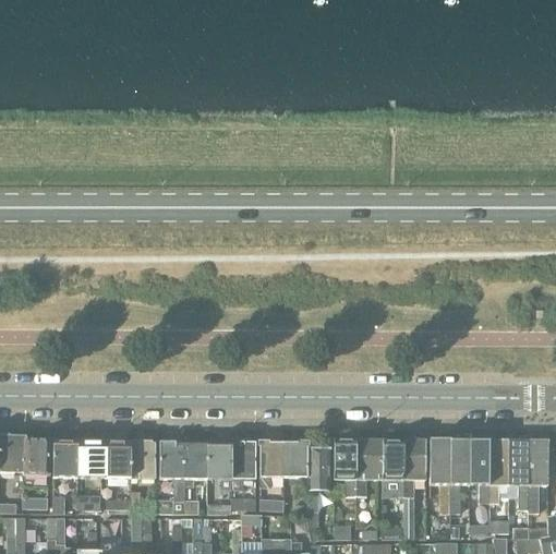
[(8,433),(1,433),(0,470),(26,471),(26,438),(27,436),(10,436),(8,433)]
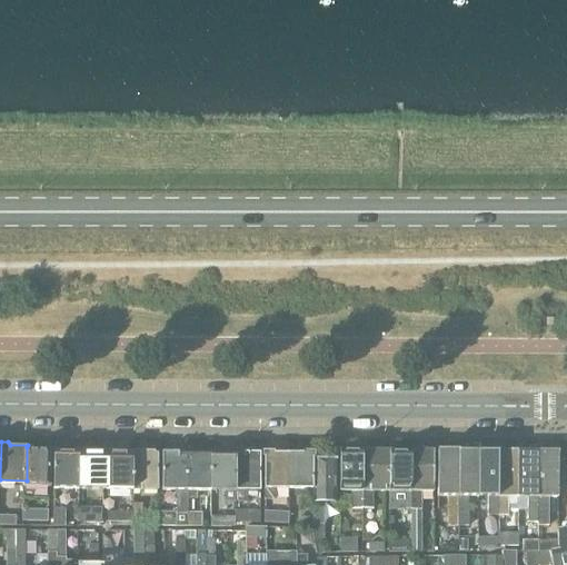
[(50,484),(51,448),(46,448),(43,445),(39,445),(36,448),(27,447),(27,481),(26,483),(50,484)]
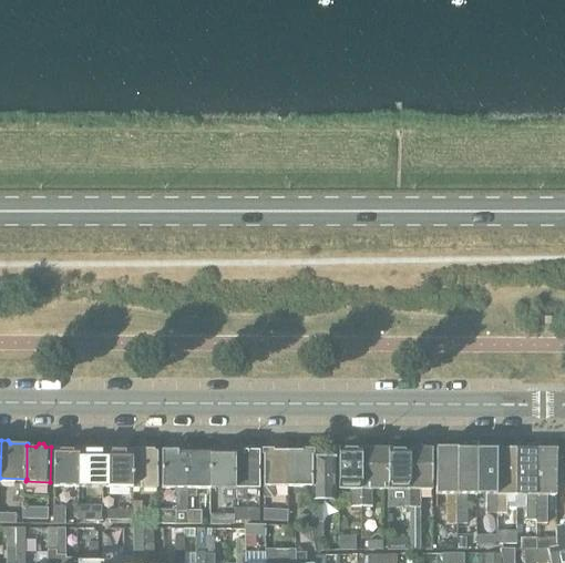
[(54,447),(54,483),(79,484),(80,447),(68,447),(65,443),(60,443),(57,447),(54,447)]
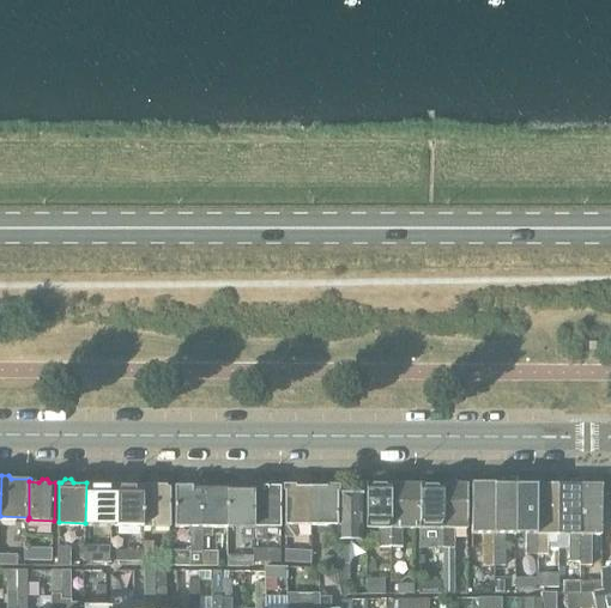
[(86,482),(85,523),(114,523),(114,484),(109,482),(106,480),(101,480),(97,482),(86,482)]
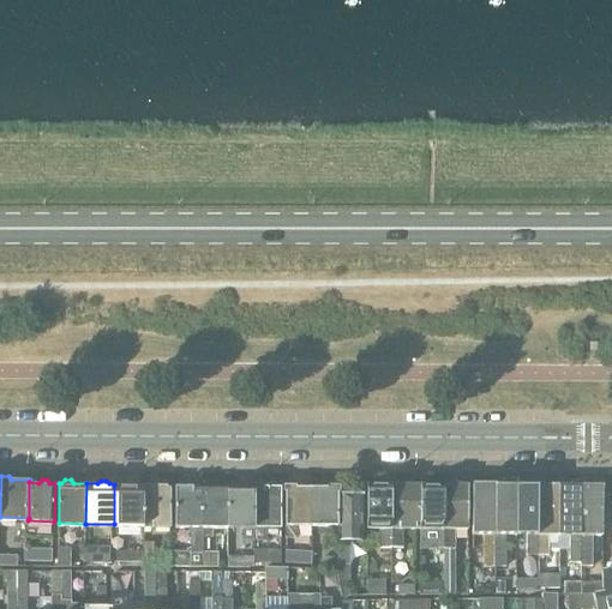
[(114,524),(118,524),(144,524),(144,484),(132,484),(132,481),(120,481),(120,484),(114,484),(114,524)]
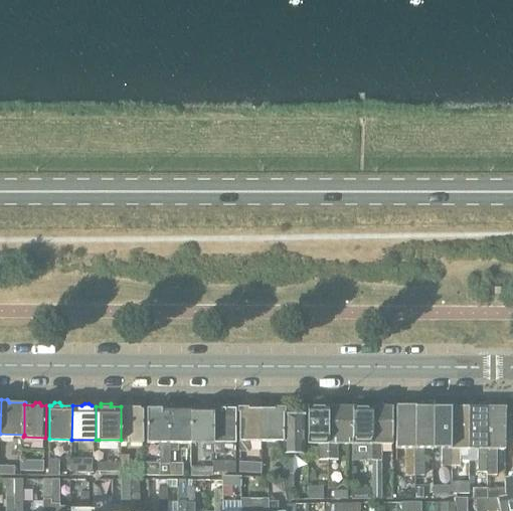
[(130,406),(121,406),(121,440),(143,440),(143,406),(140,406),(138,403),(133,403),(130,406)]
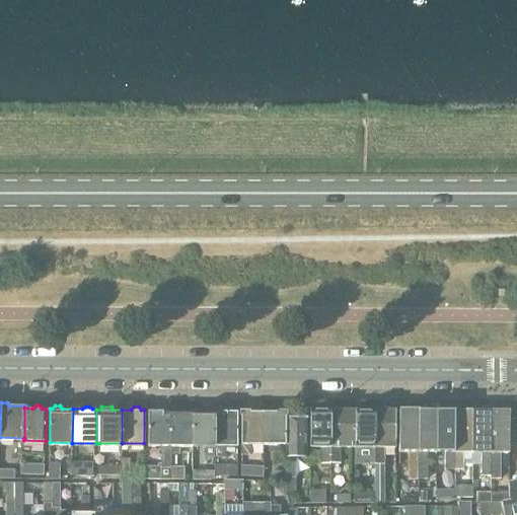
[(171,444),(171,412),(163,411),(163,410),(160,410),(158,408),(154,408),(152,410),(148,410),(148,444),(161,444),(161,464),(161,476),(172,476),(172,463),(172,451),(171,444)]
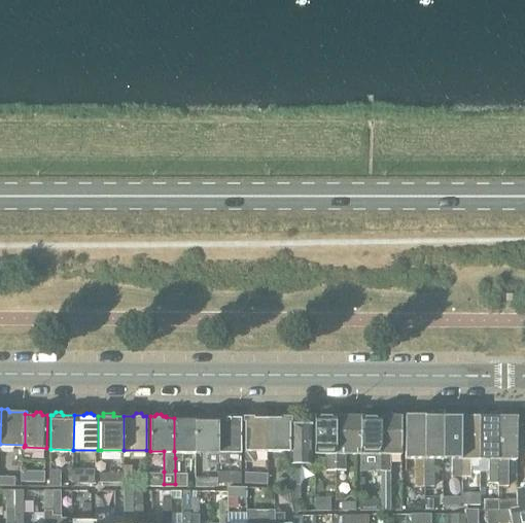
[(226,418),(218,418),(219,460),(231,460),(231,451),(242,451),(242,416),(238,416),(236,414),(232,414),(229,416),(226,416),(226,418)]
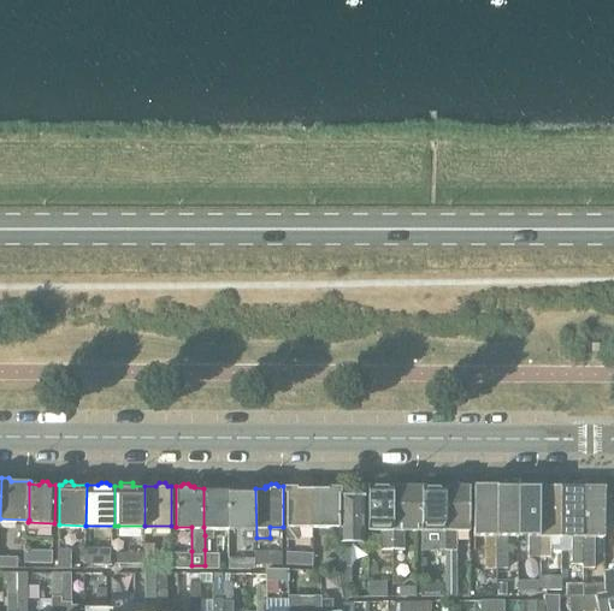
[(313,525),(313,484),(301,484),(301,486),(287,486),(287,525),(288,535),(299,535),(299,525),(313,525)]
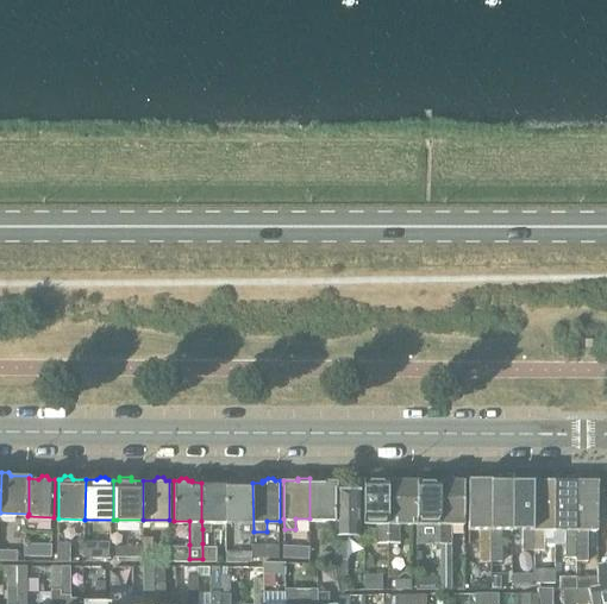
[(321,478),(310,478),(310,518),(336,518),(336,488),(336,480),(321,480),(321,478)]
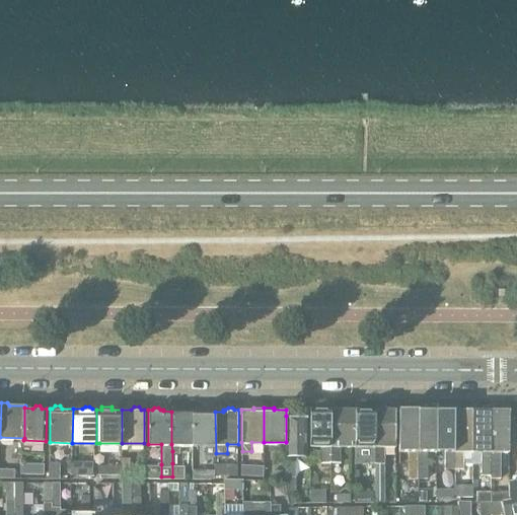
[(330,460),(331,409),(311,409),(311,444),(320,444),(320,460),(330,460)]
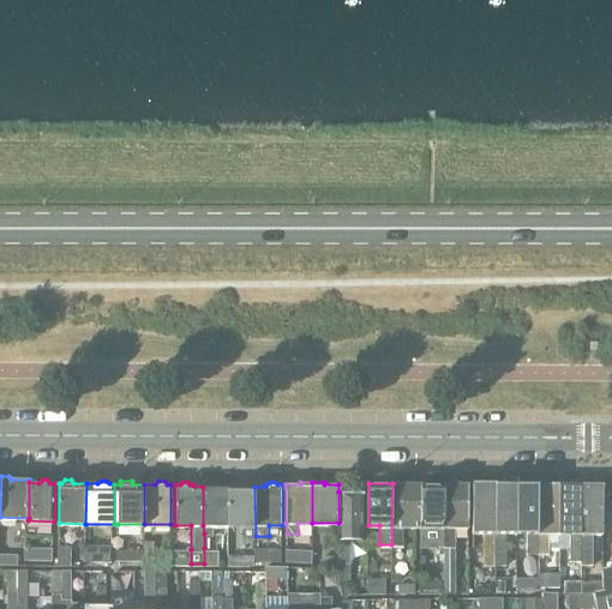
[(415,483),(393,483),(391,544),(401,544),(401,526),(415,526),(415,483)]
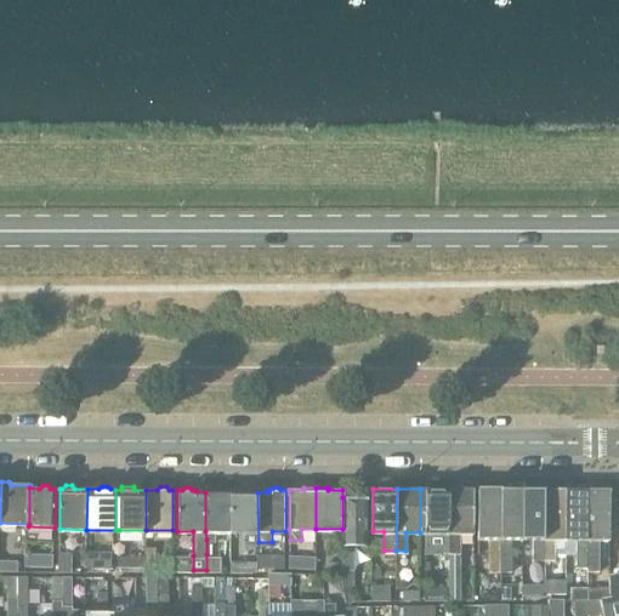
[(425,489),(425,532),(437,532),(437,551),(449,551),(450,489),(425,489)]
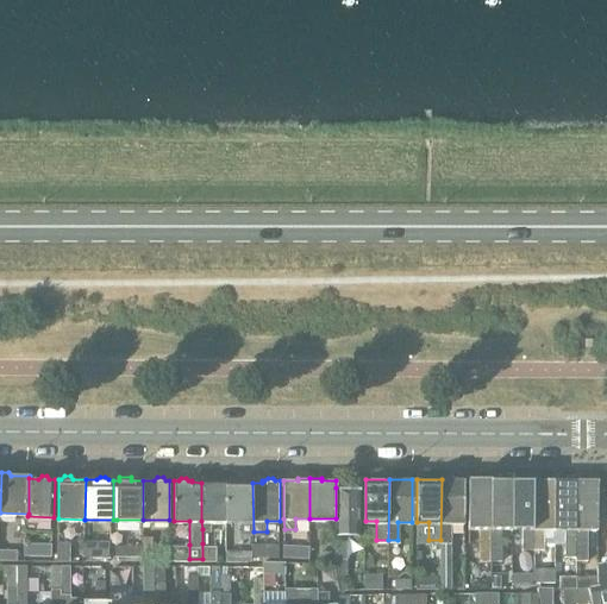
[(464,522),(464,479),(442,479),(440,540),(442,572),(442,586),(454,586),(452,522),(464,522)]
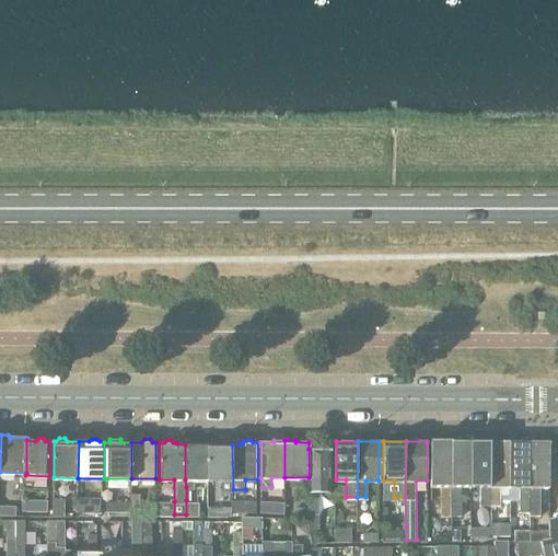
[(431,441),(431,481),(431,485),(441,485),(441,513),(453,513),(452,441),(431,441)]
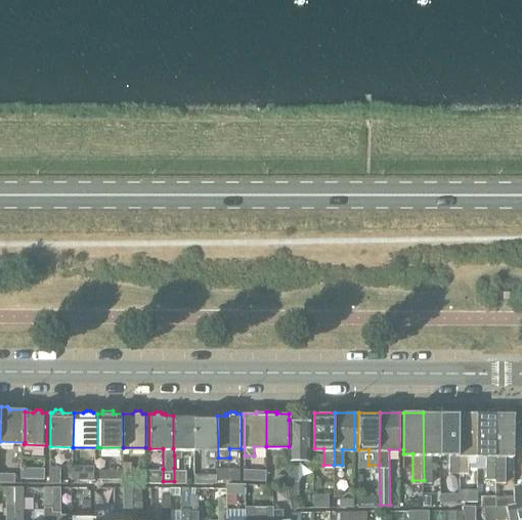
[(441,413),(423,413),(424,480),(433,480),(433,455),(442,455),(441,413)]
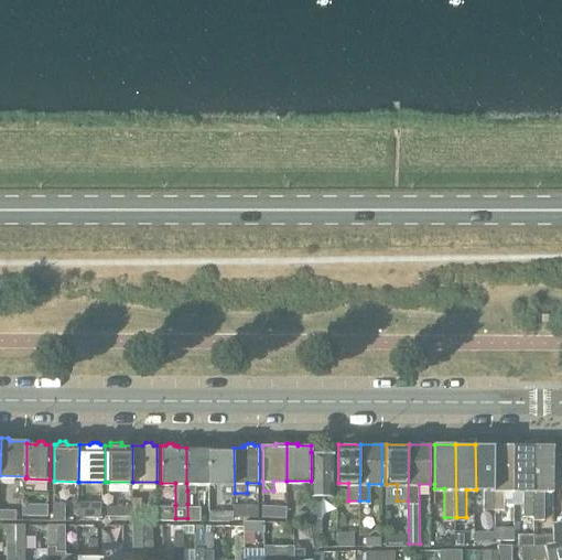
[(495,520),(495,508),(496,471),(496,444),(475,444),(476,490),(485,490),(485,520),(495,520)]
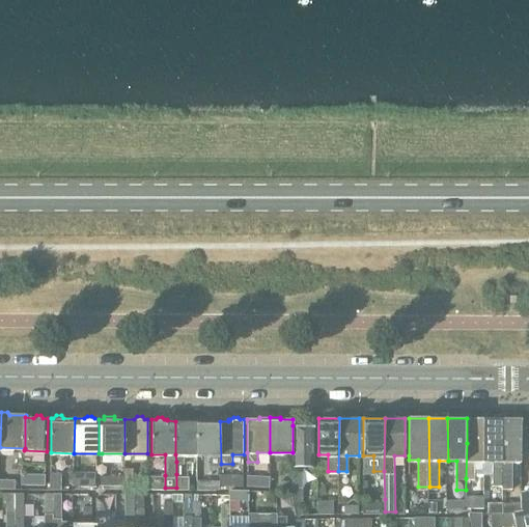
[(467,443),(466,478),(476,478),(476,461),(484,461),(484,418),(467,418),(467,443)]
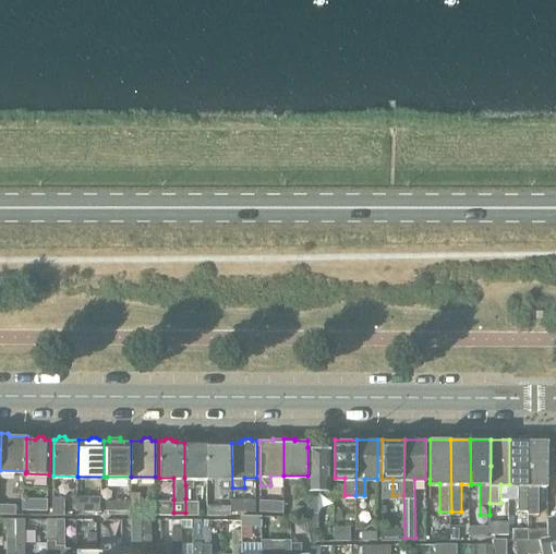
[(509,440),(509,484),(519,484),(519,509),(529,509),(529,440),(509,440)]
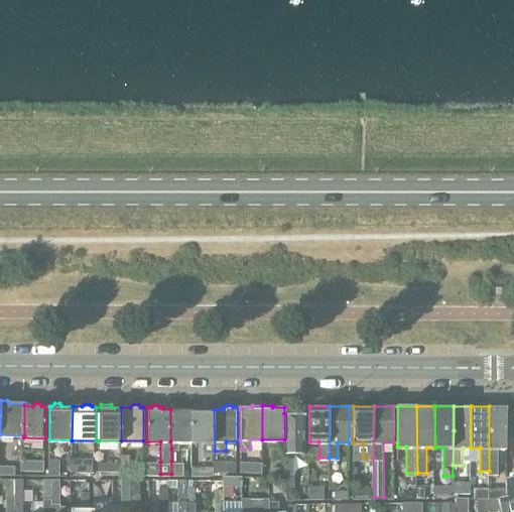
[(489,406),(489,471),(489,473),(498,473),(498,448),(506,448),(507,407),(489,406)]
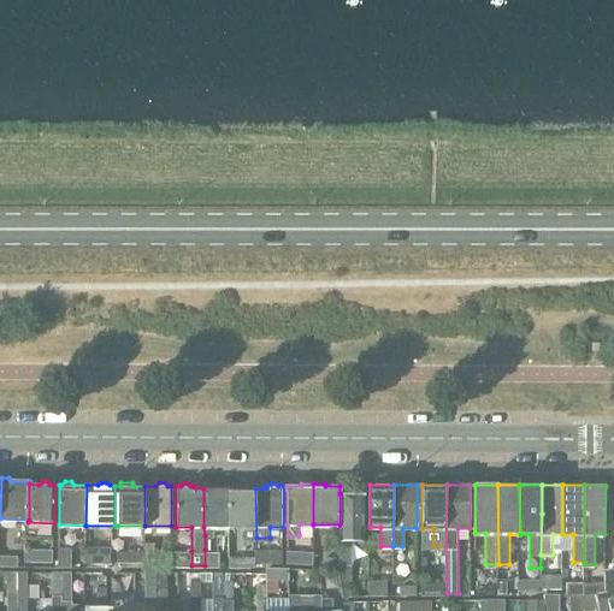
[(217,488),(204,488),(204,527),(205,535),(214,535),(214,527),(229,527),(229,488),(226,488),(226,486),(217,486),(217,488)]
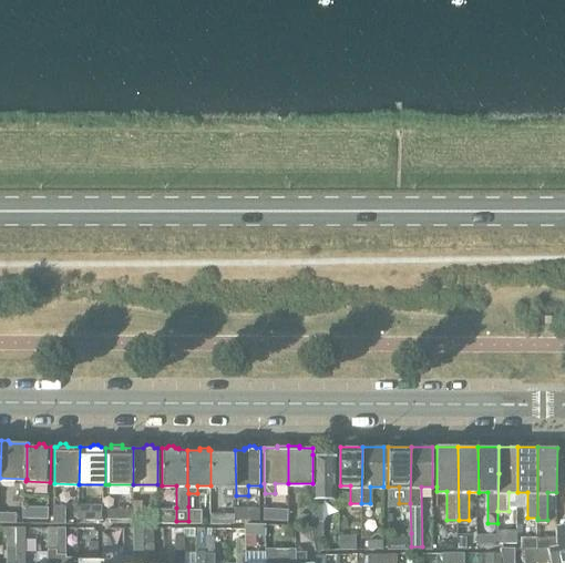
[(236,495),(235,450),(224,450),(224,448),(214,448),(214,450),(211,450),(211,485),(225,485),(225,495),(236,495)]
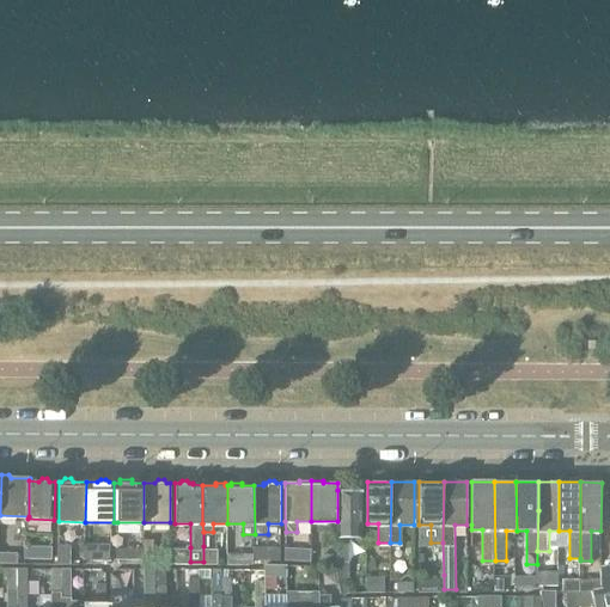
[(361,535),(361,490),(337,490),(337,521),(337,552),(337,563),(337,574),(339,574),(341,589),(348,589),(348,575),(351,575),(351,535),(361,535)]
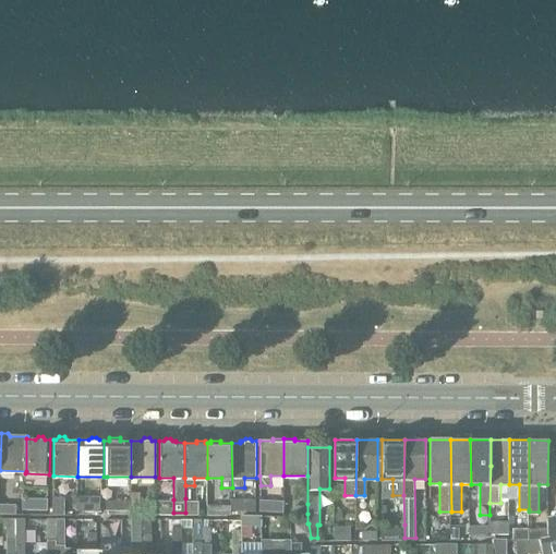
[(131,496),(131,508),(141,508),(141,491),(131,491),(131,496)]
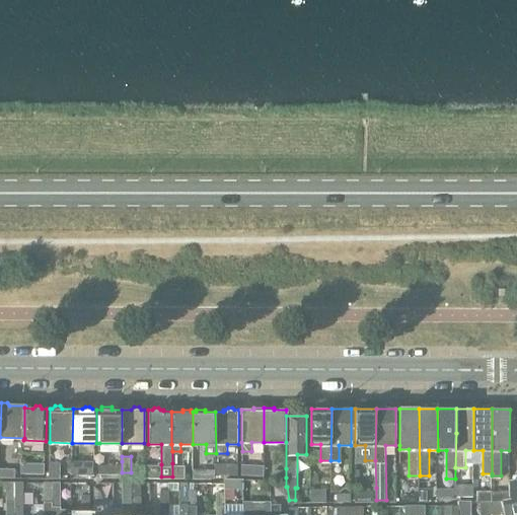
[(74,457),(73,471),(82,471),(82,458),(74,457)]
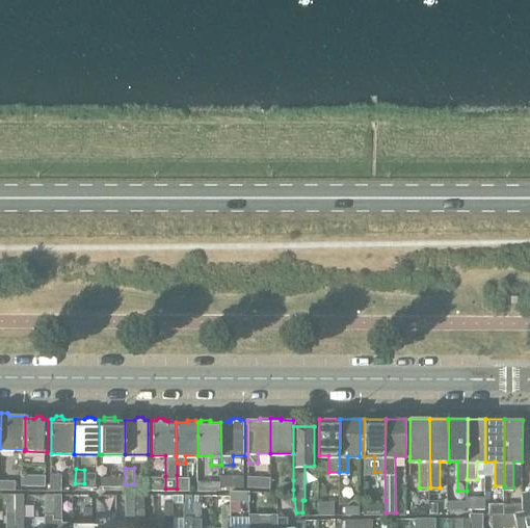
[(51,472),(51,487),(61,487),(61,472),(51,472)]
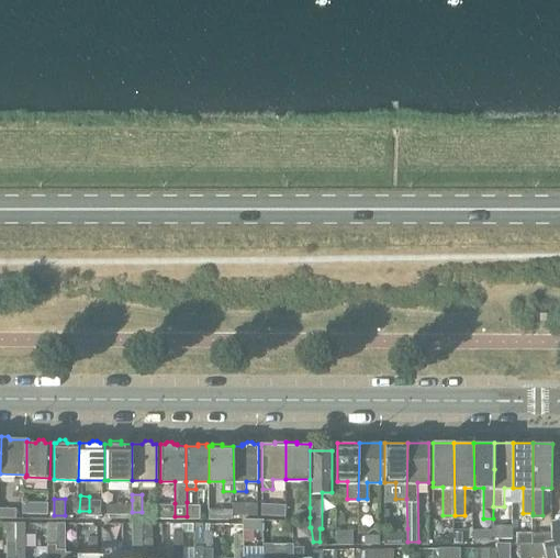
[(23,511),(48,512),(49,500),(23,500),(23,511)]
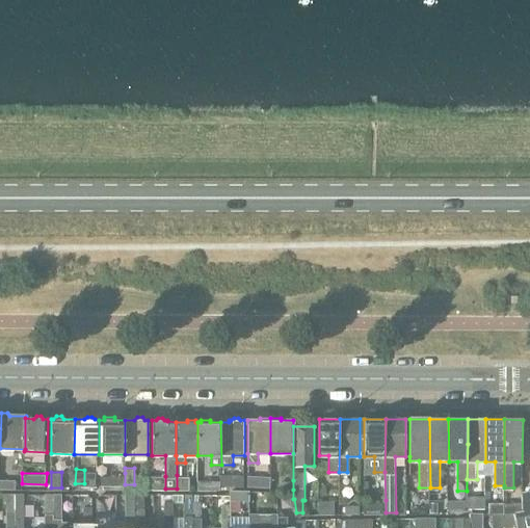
[(125,484),(125,473),(102,474),(102,484),(125,484)]
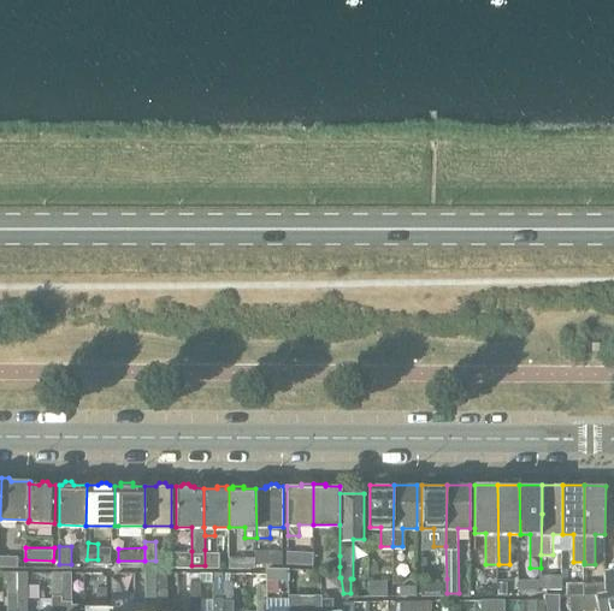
[(255,547),(255,553),(255,561),(283,561),(283,547),(255,547)]
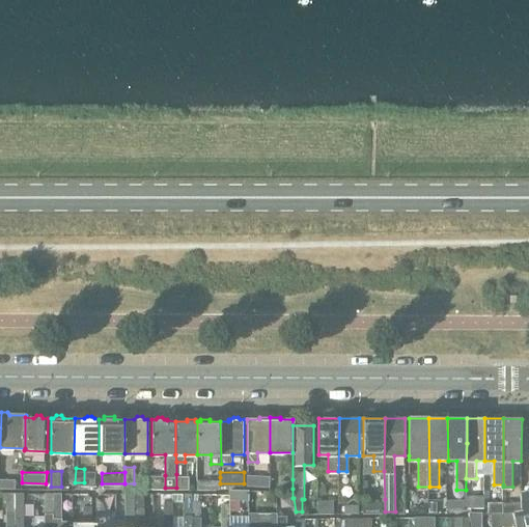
[(247,483),(270,484),(270,473),(247,472),(247,483)]
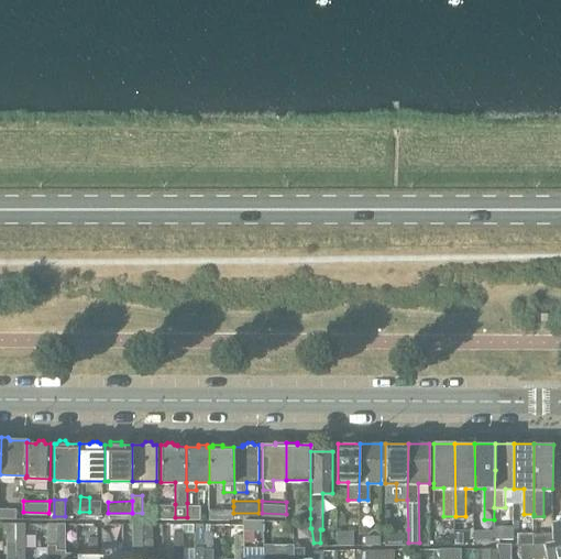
[(201,503),(187,503),(187,517),(201,517),(201,503)]
